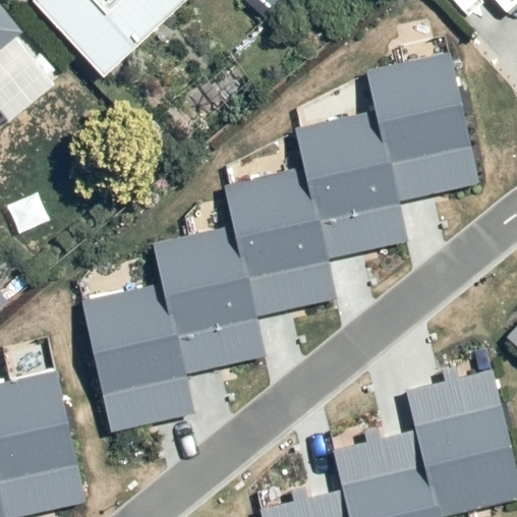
[(38,0),(37,1),(102,77),(193,0),(38,0)]
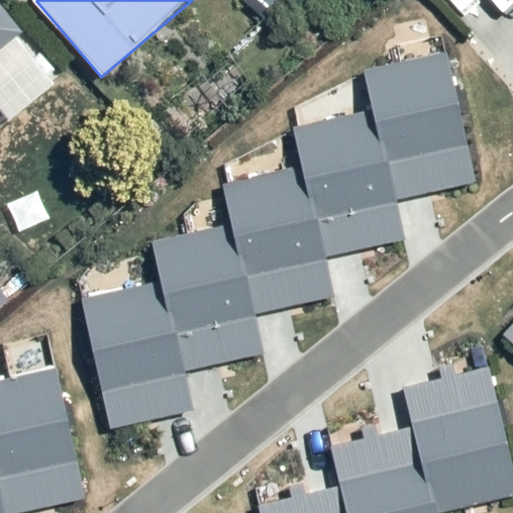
[(0,55),(26,36),(0,2),(0,55)]
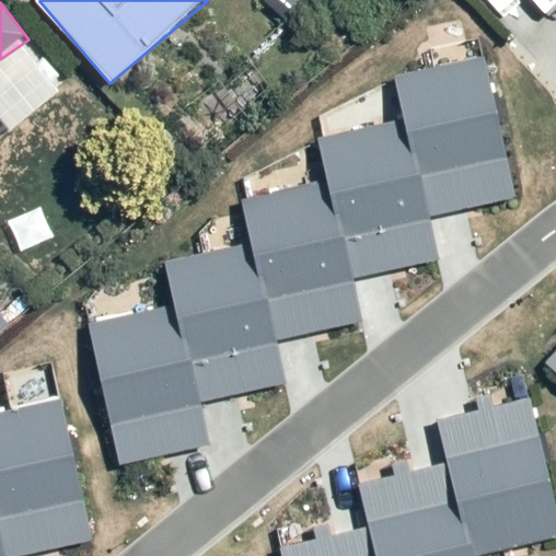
[(174,303),(85,323),(116,461),(211,444),(205,405),(289,384),(281,344),(362,323),(357,281),(444,261),(436,221),(517,204),(485,56),(395,78),(403,115),(319,134),(327,180),(243,196),(251,241),(163,261),(174,303)]
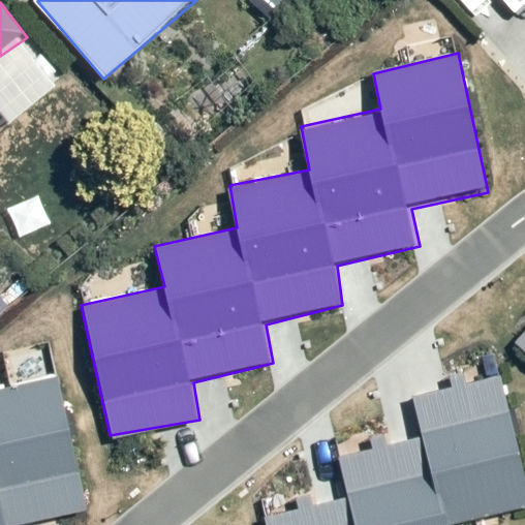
[(524,329),(514,341),(524,350),(524,329)]
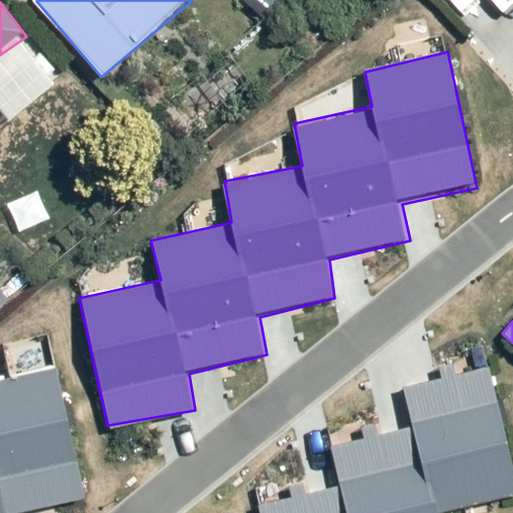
[(339,484),(259,504),(260,512),(437,512),(438,512),(512,494),(512,468),(490,367),(405,388),(411,424),(329,447),(339,484)]
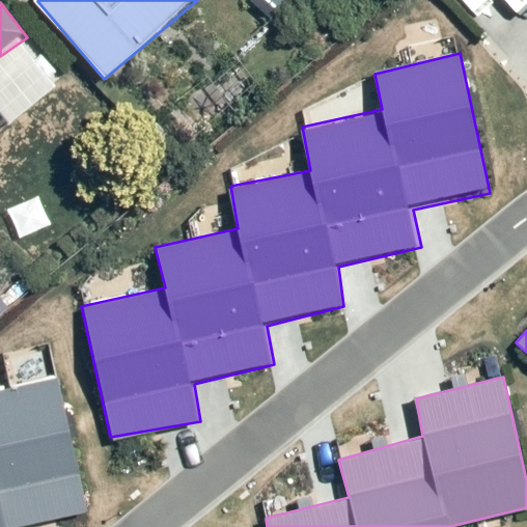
[(0,526),(36,526),(87,514),(55,379),(0,390),(0,526)]
